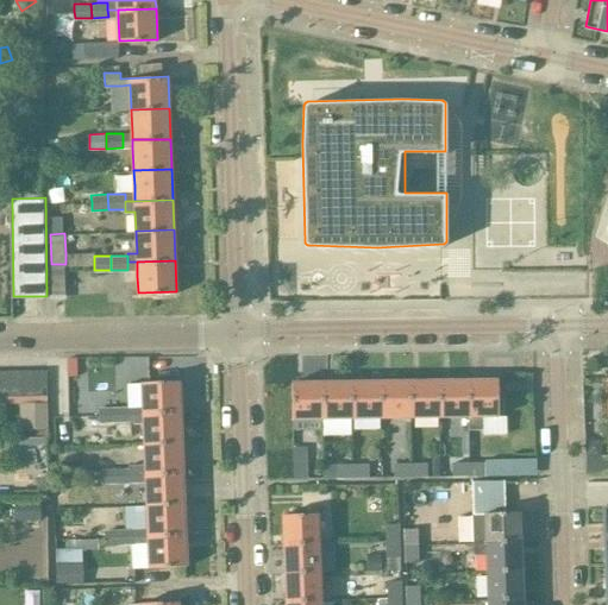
[(22,369),(8,369),(8,395),(22,395),(22,369)]
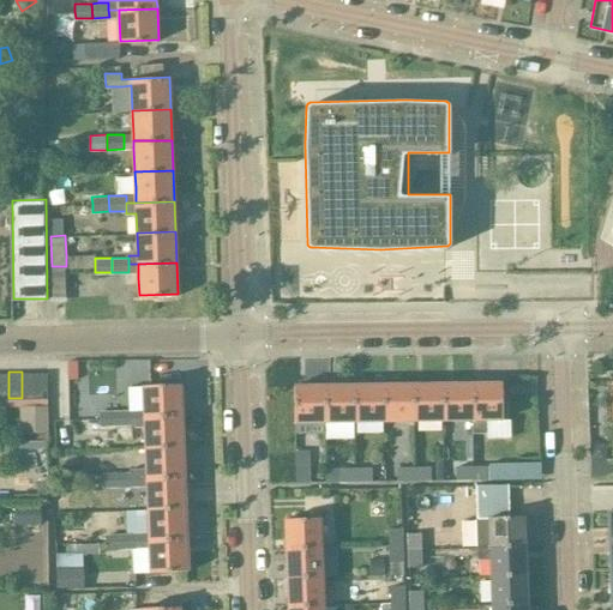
[(35,372),(22,372),(22,398),(35,398),(35,372)]
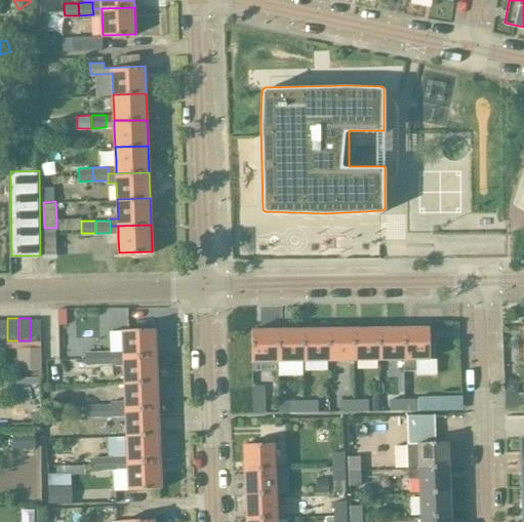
[(41,318),(30,318),(30,340),(41,339),(41,318)]
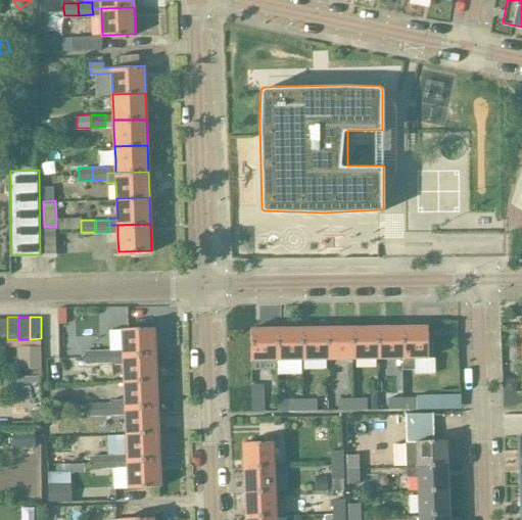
[(401,325),(376,326),(377,358),(401,358),(401,325)]
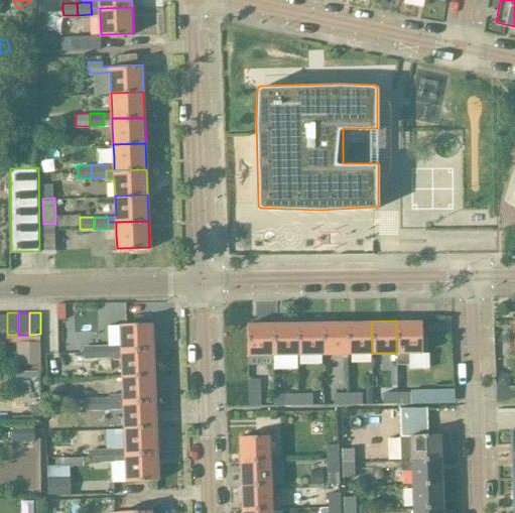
[(421,321),(396,321),(396,353),(397,353),(397,364),(404,364),(409,364),(409,367),(426,367),(429,367),(429,352),(426,352),(421,352),(421,321)]
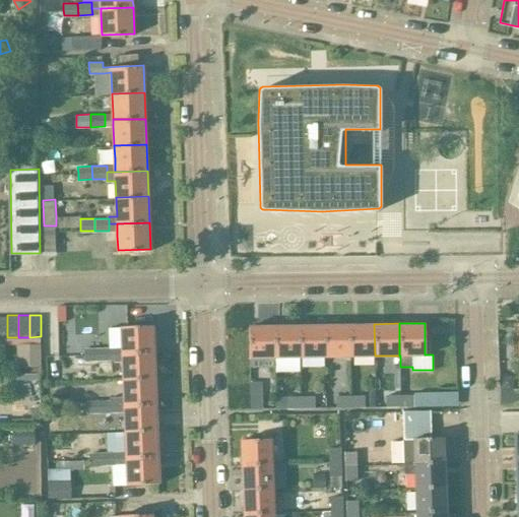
[(155,324),(122,325),(122,351),(156,350),(155,324)]
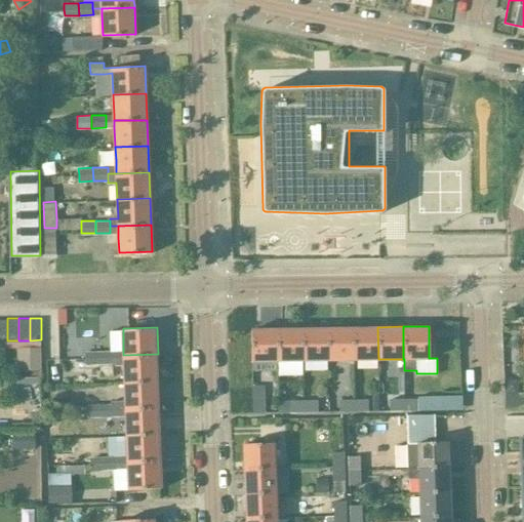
[(327,327),(303,328),(303,360),(328,360),(327,327)]
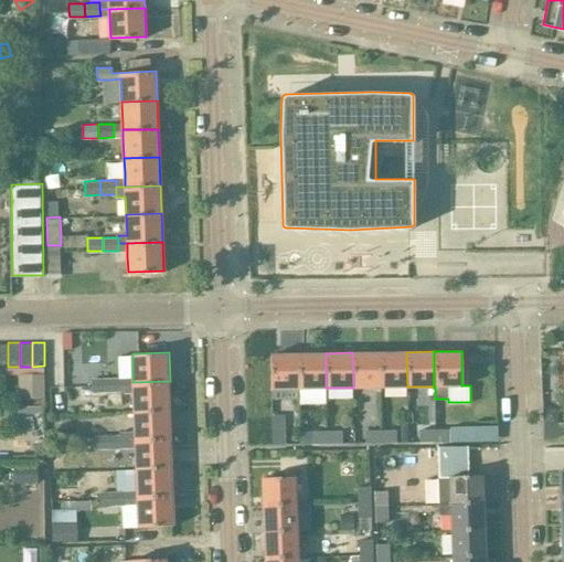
[(380,352),(352,352),(353,388),(380,386),(380,352)]
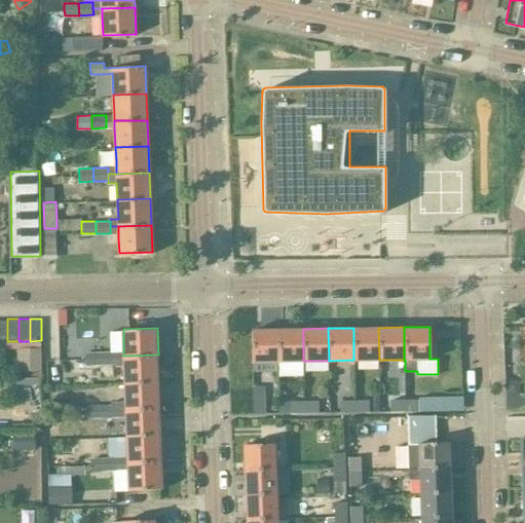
[(378,328),(353,328),(353,360),(379,360),(378,328)]
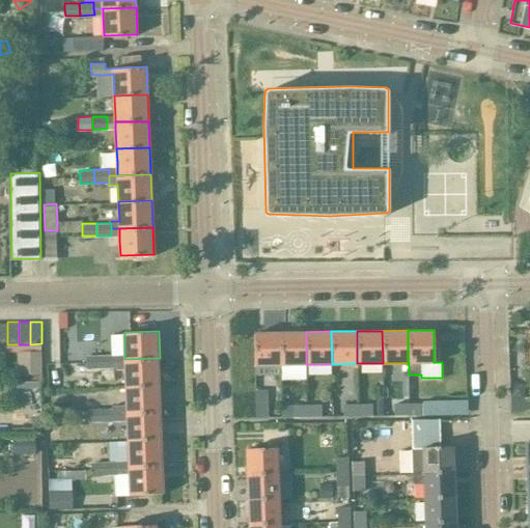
[(280,332),(254,333),(254,365),(254,373),(280,373),(280,364),(281,364),(280,332)]
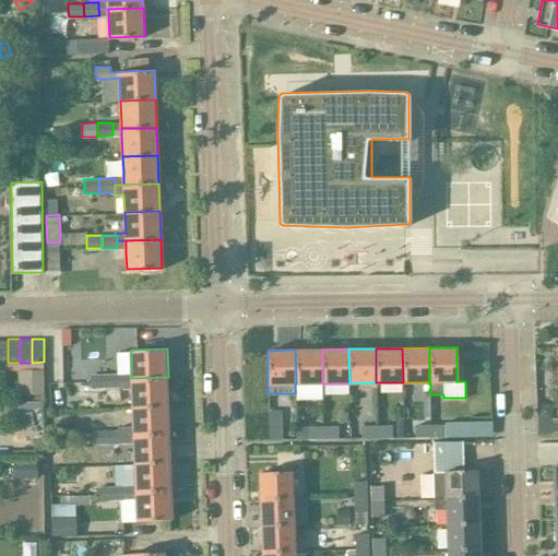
[(322,350),(295,350),(296,383),(322,383),(322,350)]
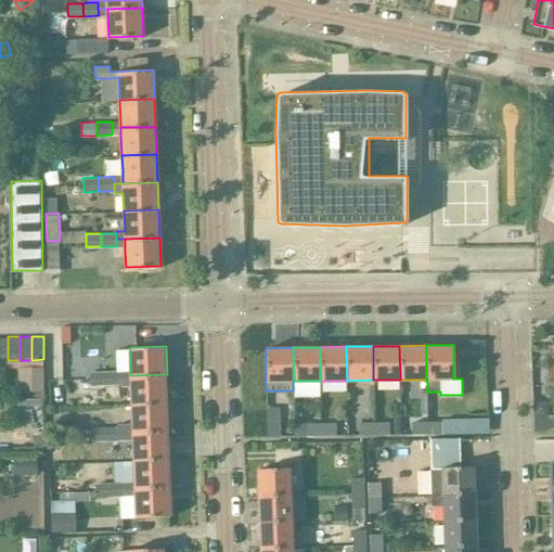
[(34,397),(44,396),(43,359),(31,360),(31,366),(18,367),(18,392),(34,392),(34,397)]
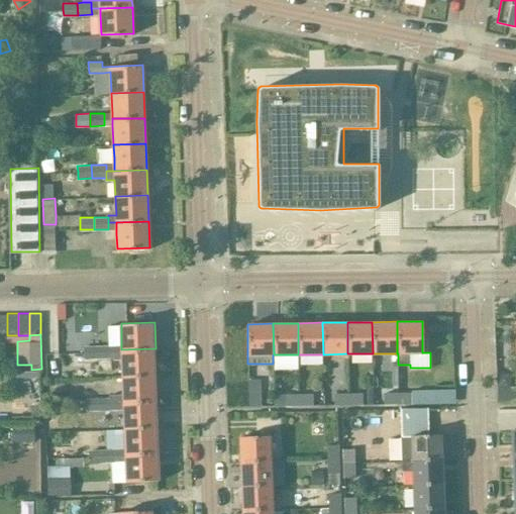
[(98,356),(110,355),(110,349),(110,343),(109,343),(98,344),(98,356)]
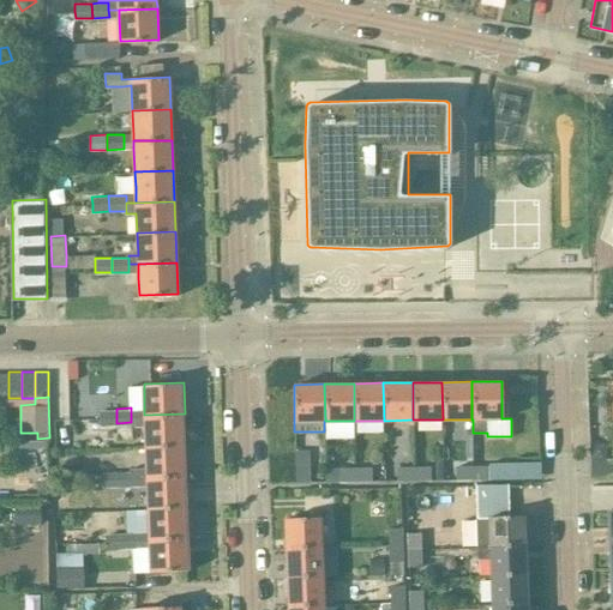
[(102,423),(116,423),(116,409),(101,409),(101,410),(101,416),(102,423)]
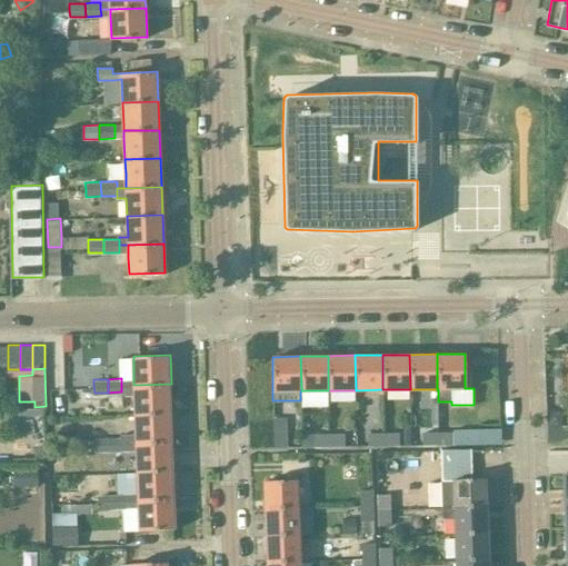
[(133,385),(121,385),(121,391),(122,391),(123,391),(123,395),(135,394),(136,414),(171,413),(171,384),(133,385)]
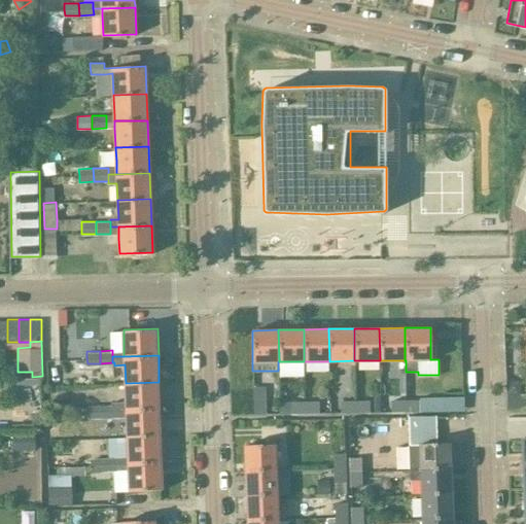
[(126,383),(126,409),(160,408),(159,382),(126,383)]
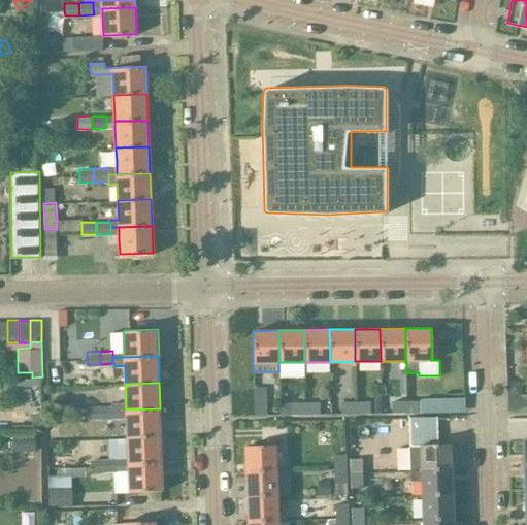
[(267,415),(266,386),(254,386),(254,414),(267,415)]
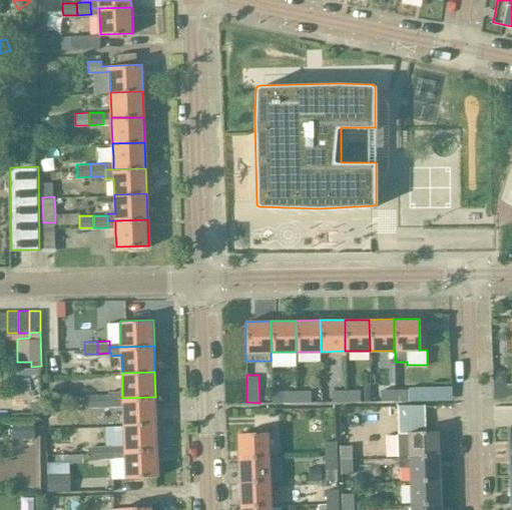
[(408,388),(395,388),(395,400),(434,400),(434,398),(434,386),(408,386),(408,388)]
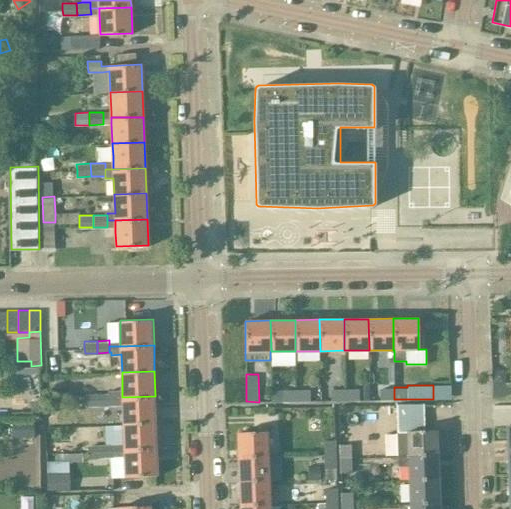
[(380,387),(381,399),(394,399),(394,387),(380,387)]
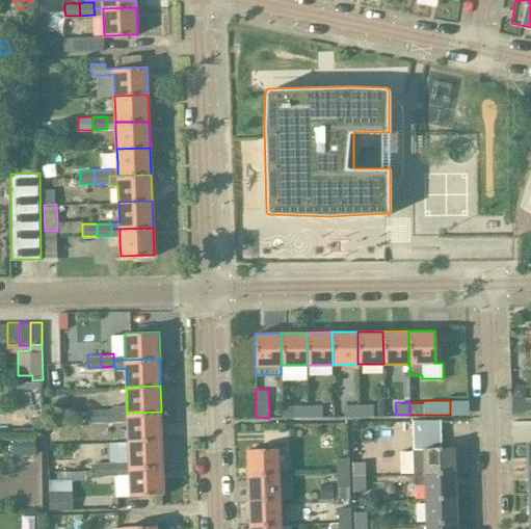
[(323,416),(323,403),(308,404),(308,417),(323,416)]
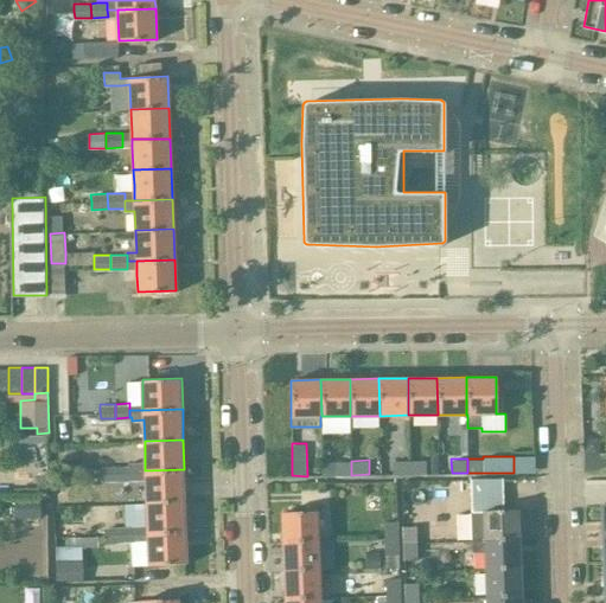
[(393,460),(393,474),(409,474),(409,460),(393,460)]
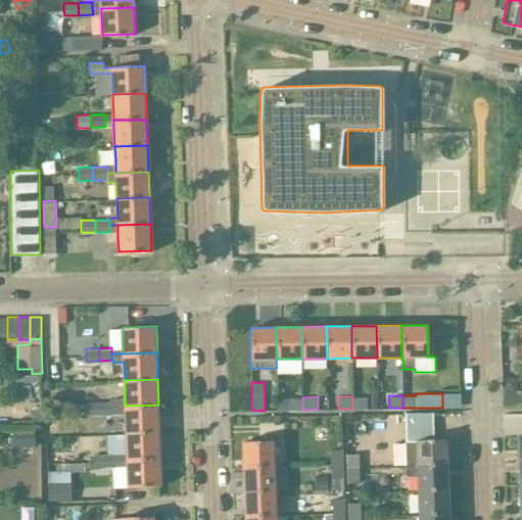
[(368,409),(368,396),(352,396),(352,409),(368,409)]
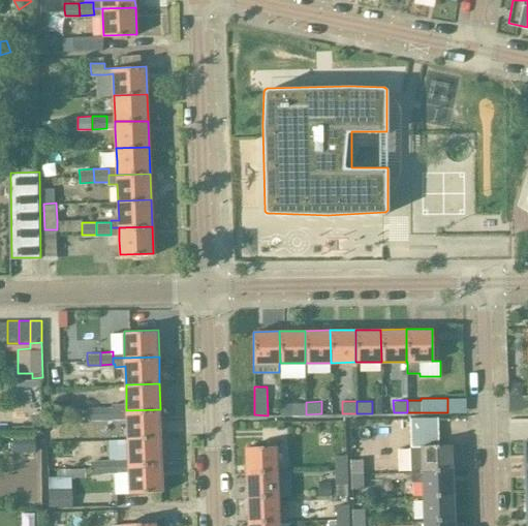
[(291,402),(291,414),(306,414),(306,402),(291,402)]
